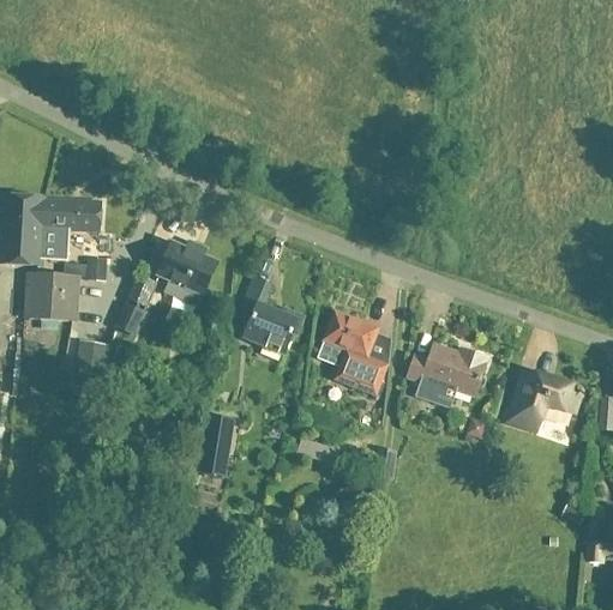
[(102,201),(47,198),(2,194),(0,233),(0,261),(43,264),(46,229),(100,233),(102,201)]
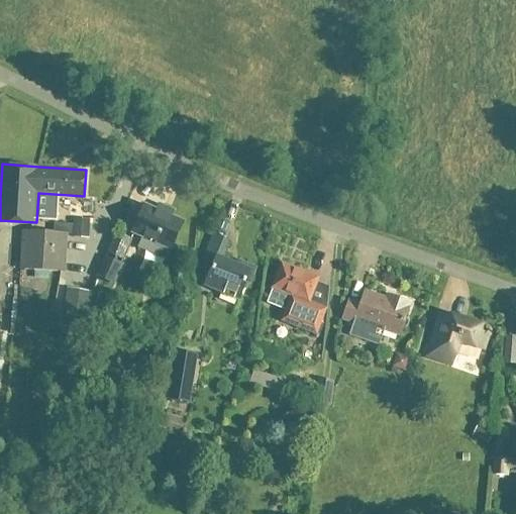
[(158,209),(145,204),(134,230),(143,234),(139,245),(169,258),(173,246),(184,220),(172,215),(175,209),(161,203),(158,209)]
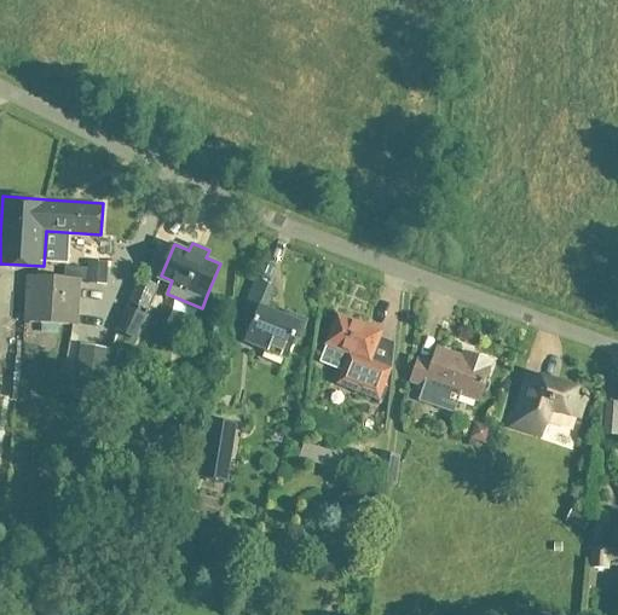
[(26,319),(79,323),(81,278),(28,274),(26,319)]
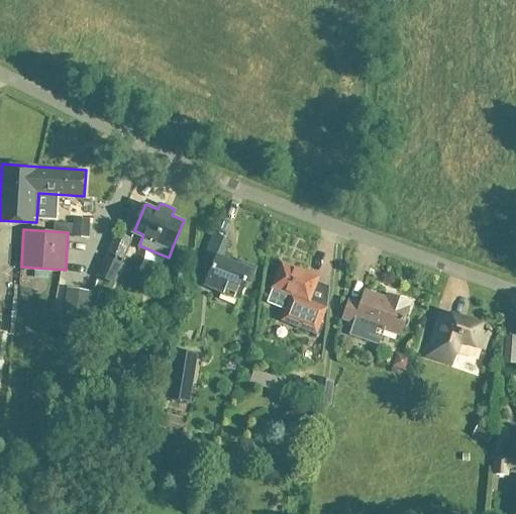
[(205,259),(214,263),(206,284),(240,298),(247,281),(251,282),(258,266),(240,259),(238,264),(221,257),(228,239),(215,234),(205,259)]
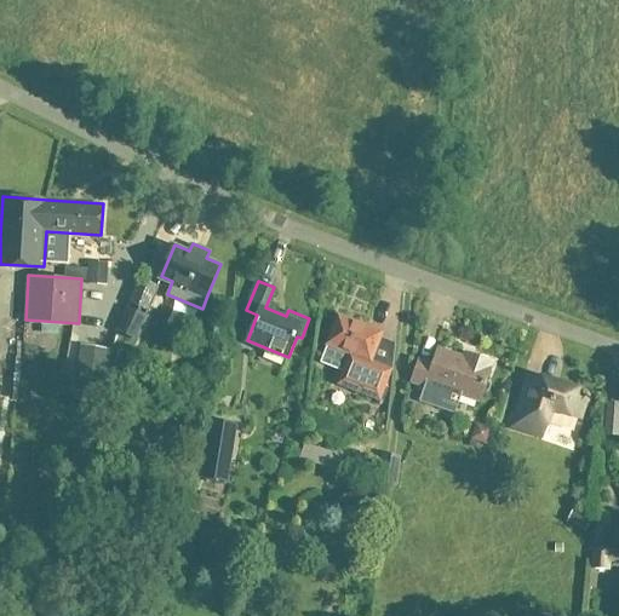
[(380,397),(391,367),(372,360),(382,334),(383,330),(339,314),(328,343),(330,344),(324,360),(344,368),(339,381),(356,387),(380,397)]
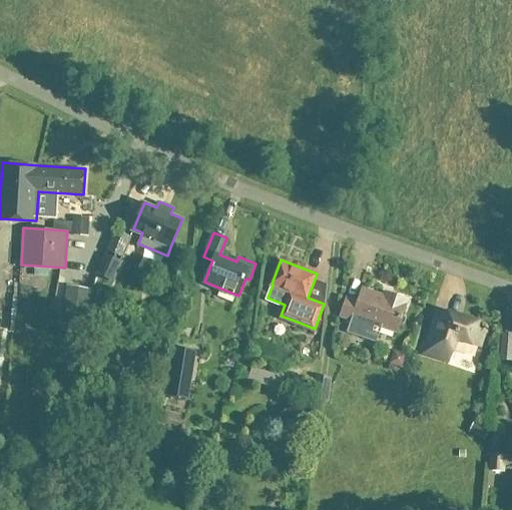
[(368,338),(374,321),(397,330),(409,298),(387,290),(385,295),(363,287),(359,300),(348,296),(341,315),(352,319),(348,330),(368,338)]
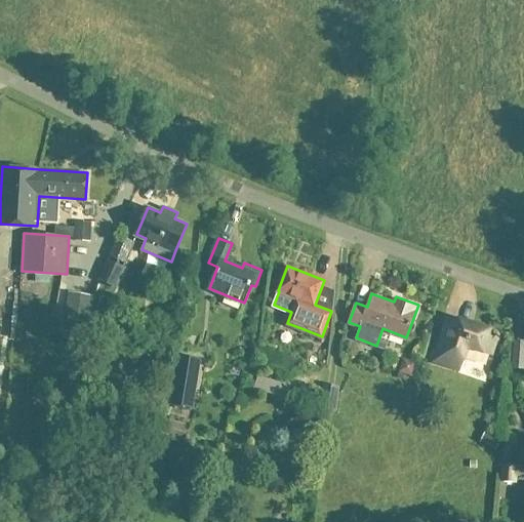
[(458,369),(467,345),(492,352),(498,331),(459,319),(459,322),(449,319),(435,363),(458,369)]
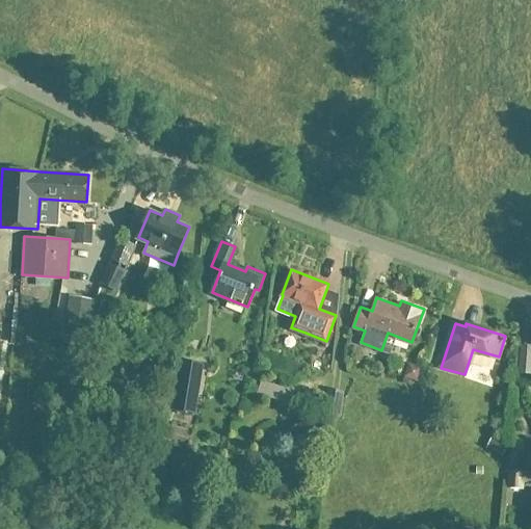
[(530,344),(522,343),(520,371),(530,372),(530,344)]
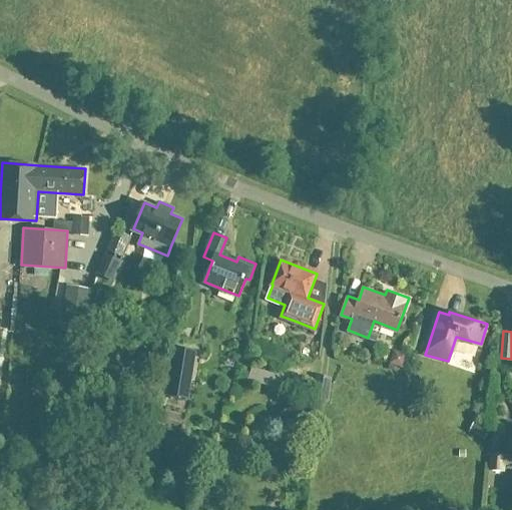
[(187,397),(195,349),(176,346),(168,394),(187,397)]
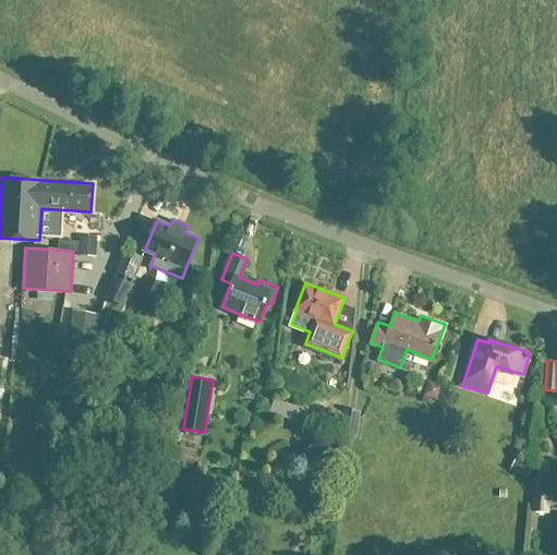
[(346,407),(341,434),(358,437),(362,409),(346,407)]
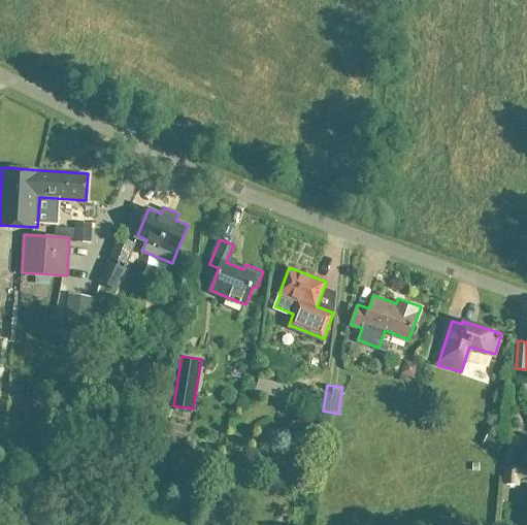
[(526,466),(519,465),(505,465),(504,483),(520,484),(521,480),(526,481),(526,466)]
